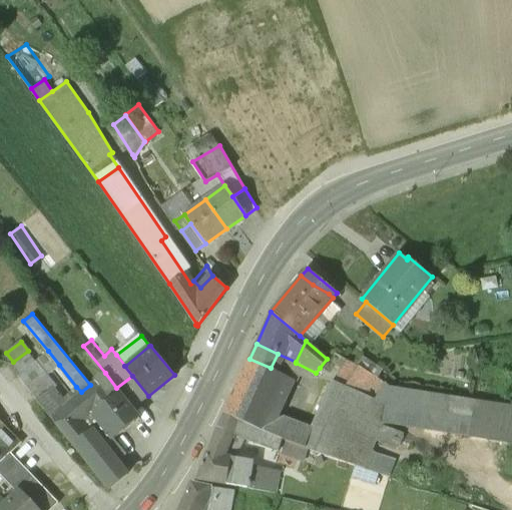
[(327,359),(320,368),(323,370),(321,376),(332,379),(341,384),(352,362),(334,350),(327,359)]
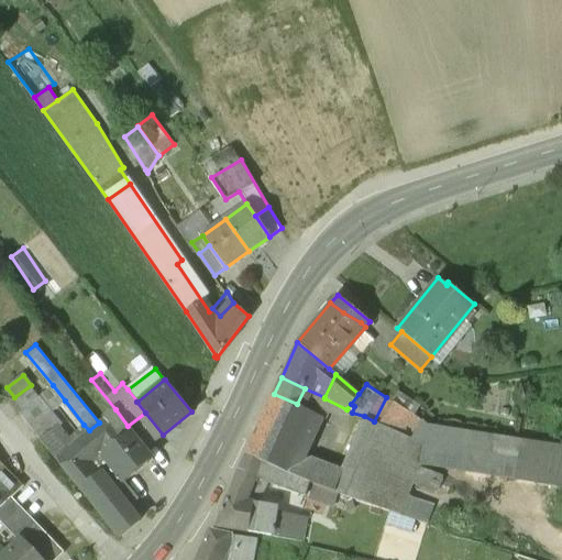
[(31,385),(14,397),(22,408),(39,395),(31,385)]
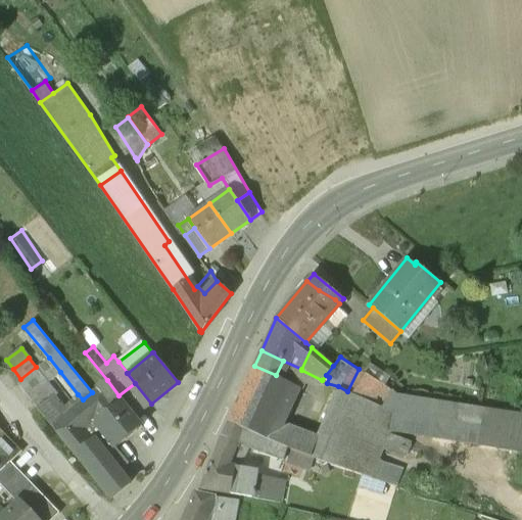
[(49,358),(37,367),(49,381),(60,372),(49,358)]
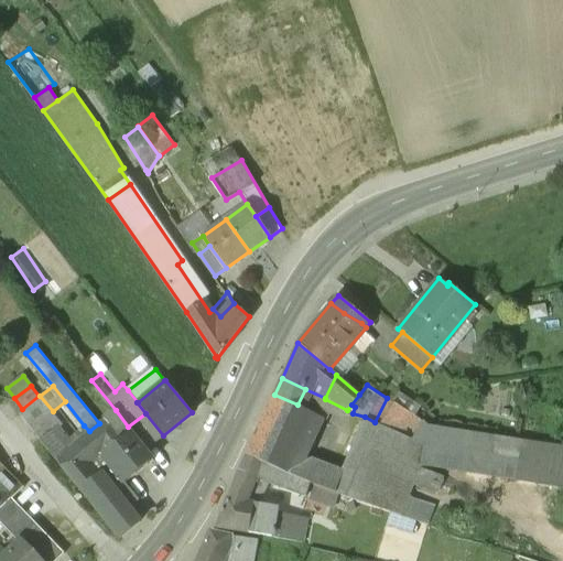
[(298,405),(274,395),(261,422),(283,432),(284,430),(298,405)]
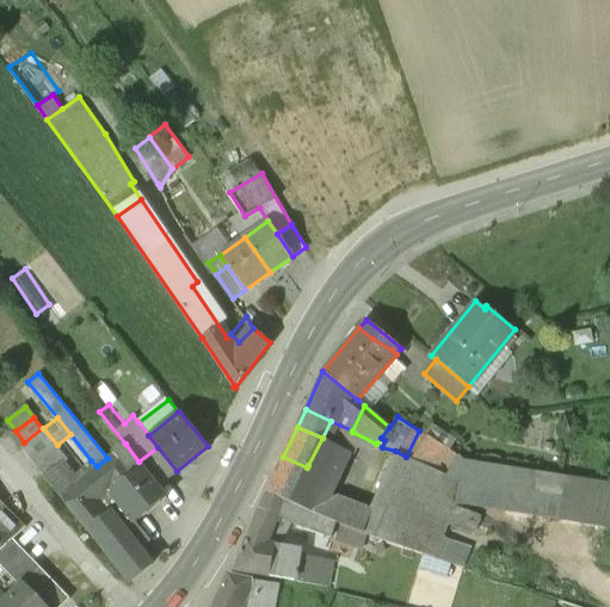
[(57,445),(43,428),(42,428),(24,443),(22,445),(44,475),(61,462),(62,463),(68,458),(57,445)]
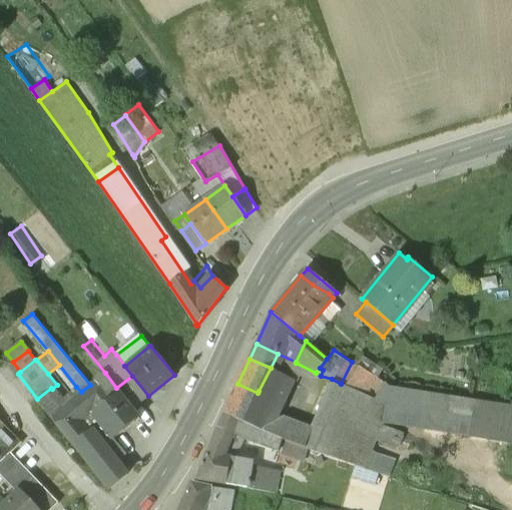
[(116,388),(105,373),(90,385),(81,392),(96,410),(91,414),(112,439),(113,439),(114,438),(139,417),(133,408),(116,388)]
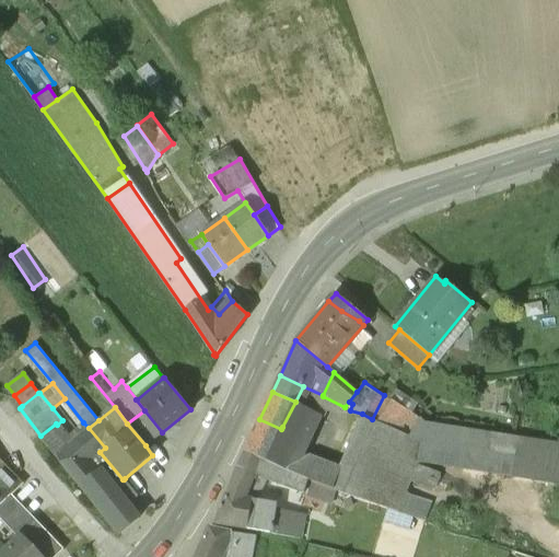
[(162,432),(144,410),(127,424),(146,445),(154,438),(162,432)]
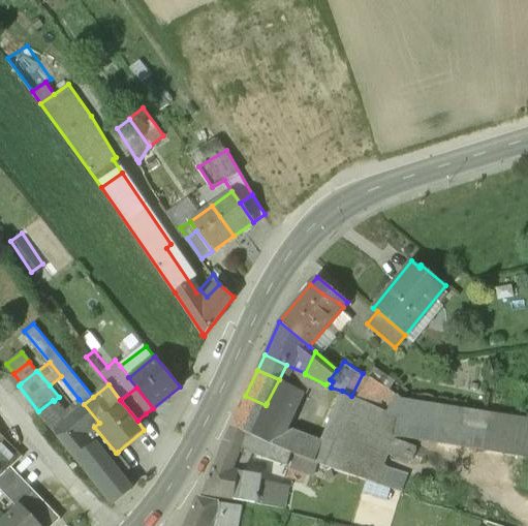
[(342,391),(318,437),(341,446),(346,449),(366,402),(351,396),(342,391)]
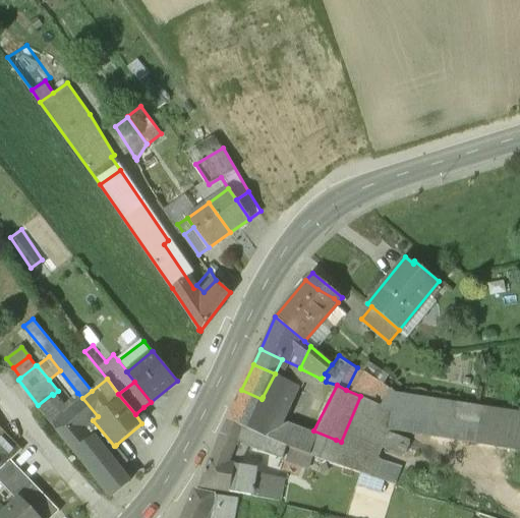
[(393,389),(381,405),(366,423),(400,429),(519,449),(519,409),(396,391),(393,389)]
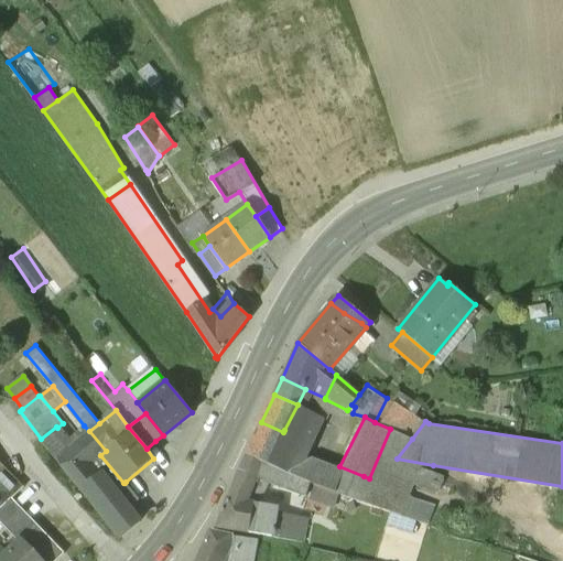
[(283,432),(261,422),(247,454),(270,465),(274,467),(283,449),(298,454),(305,432),(284,430),(283,432)]
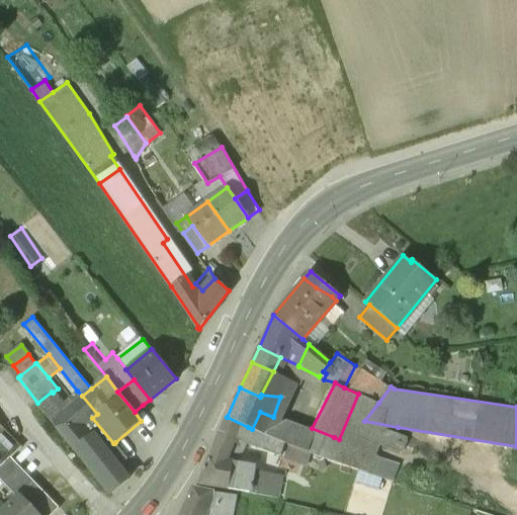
[(77,391),(69,398),(74,403),(82,396),(77,391)]
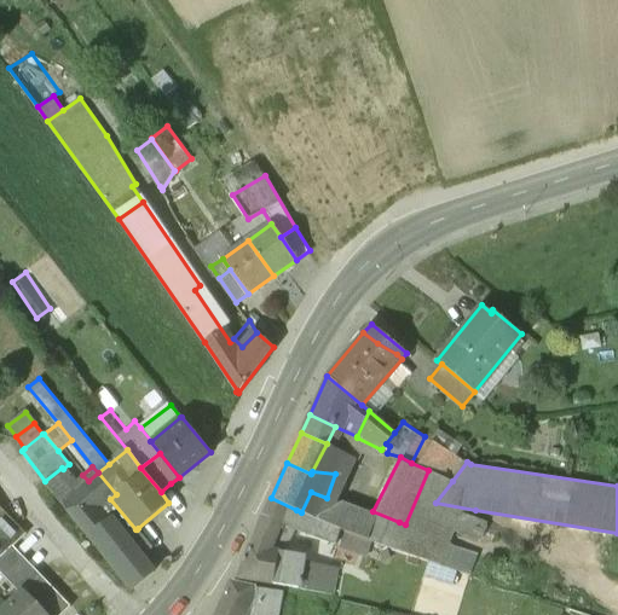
[(62,468),(45,481),(62,503),(79,488),(63,469),(62,468)]
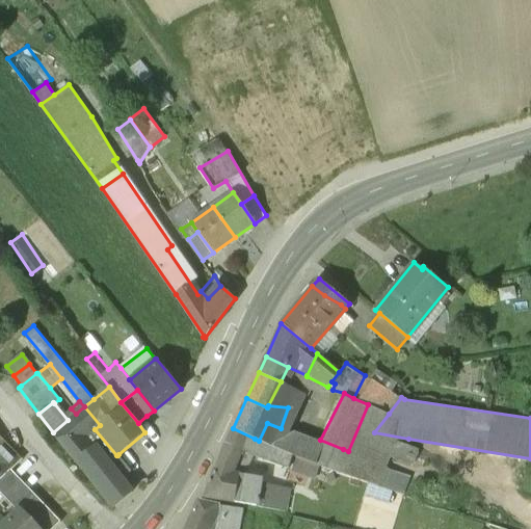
[(389,414),(368,404),(348,451),(343,449),(335,470),(405,493),(410,478),(395,472),(408,439),(374,432),(389,414)]
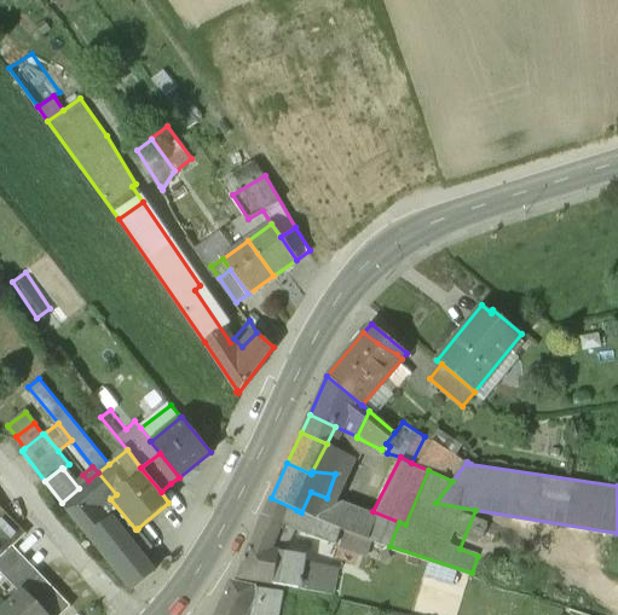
[(116,494),(98,473),(88,481),(79,488),(62,503),(79,523),(102,551),(131,589),(154,569),(142,555),(151,546),(137,529),(136,529),(110,499),(116,494)]
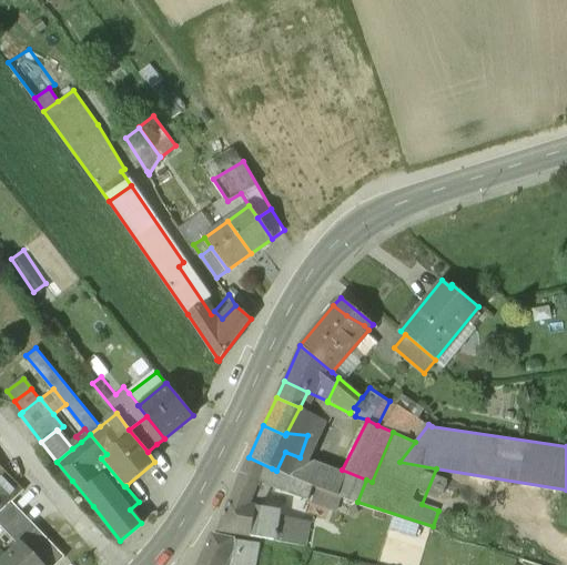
[(300,457),(285,452),(276,471),(300,480),(311,485),(332,490),(341,473),(300,457)]
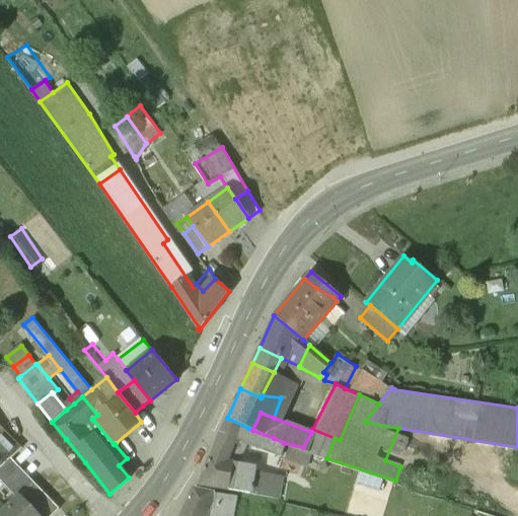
[(237,463),(225,461),(235,438),(243,440),(248,428),(227,418),(219,433),(210,457),(209,457),(200,484),(250,492),(254,469),(255,466),(237,463)]
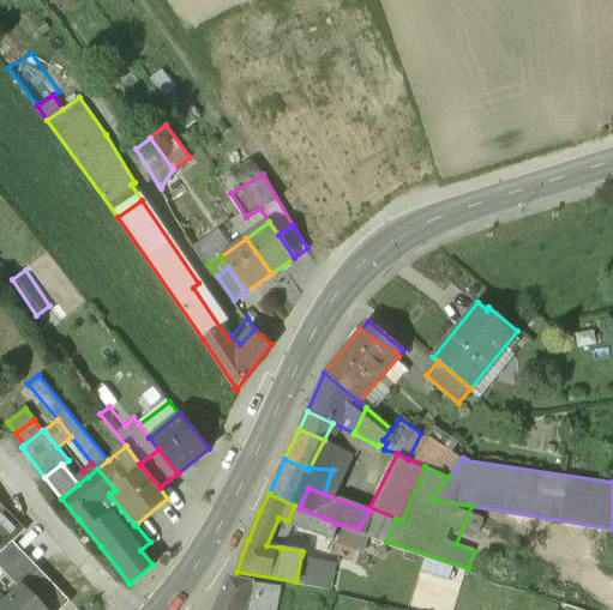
[(4,505),(0,508),(0,553),(13,541),(26,529),(4,505)]
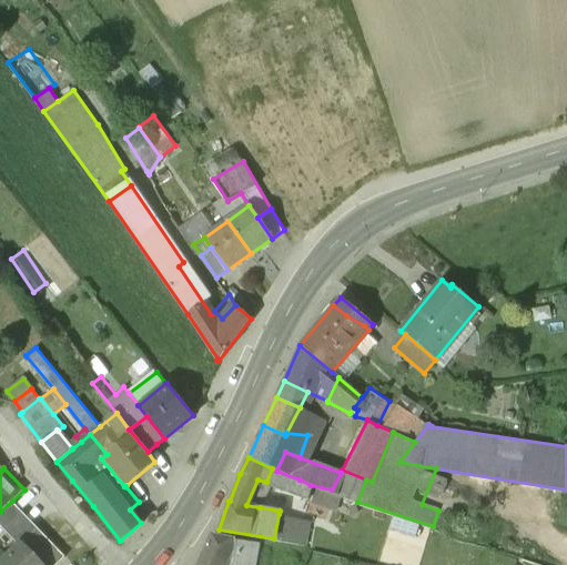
[(266,482),(257,480),(246,505),(260,507),(270,483),(295,491),(300,480),(276,471),(272,468),(266,482)]
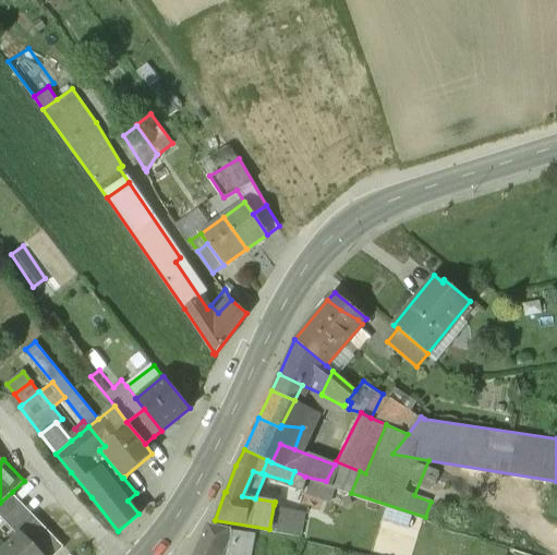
[(360,471),(336,461),(335,465),(326,481),(351,493),(360,471)]
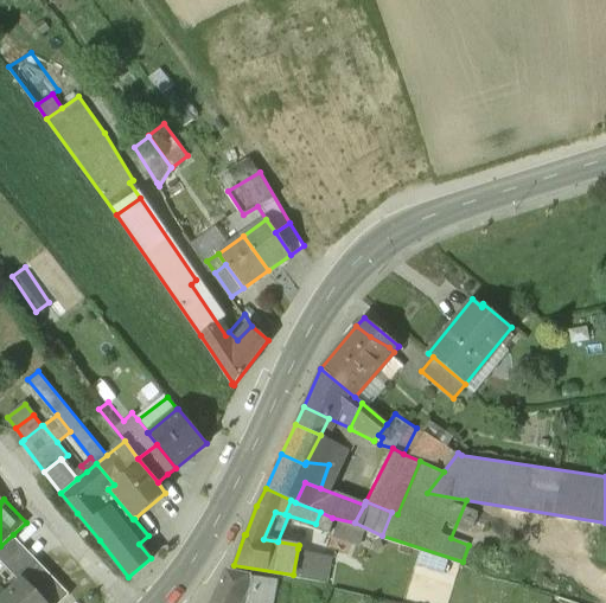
[(38,560),(13,534),(0,546),(0,558),(20,577),(38,560)]
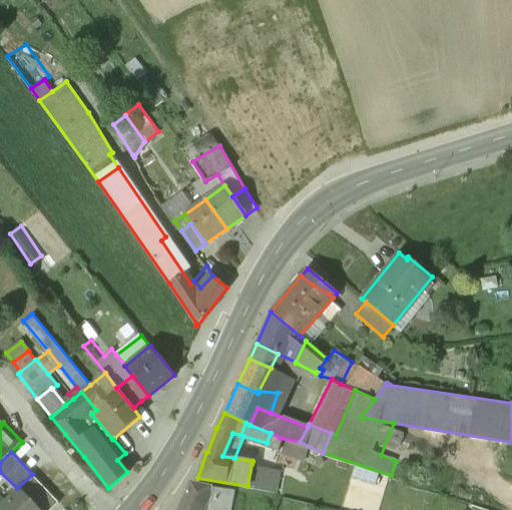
[(272,468),(251,464),(247,486),(250,487),(267,490),(272,468)]
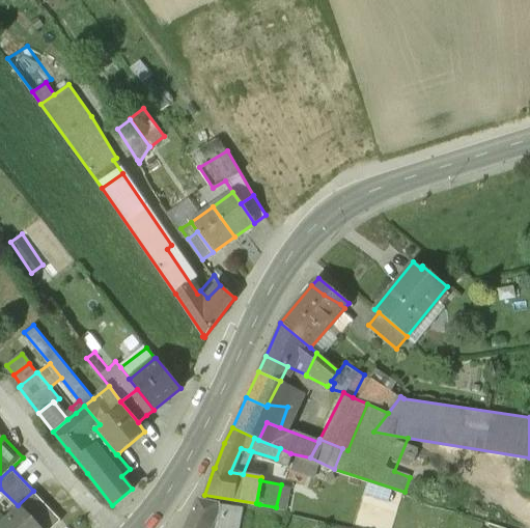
[(51,527),(61,519),(33,491),(18,505),(38,527),(51,527)]
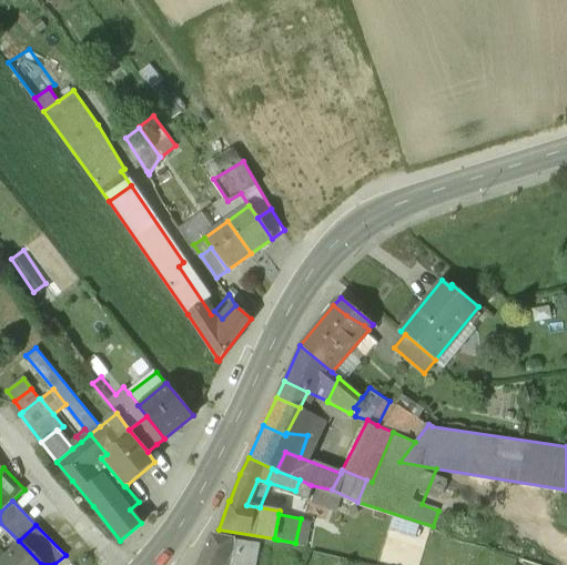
[(274,538),(219,530),(215,535),(260,543),(276,545),(277,540),(274,538)]
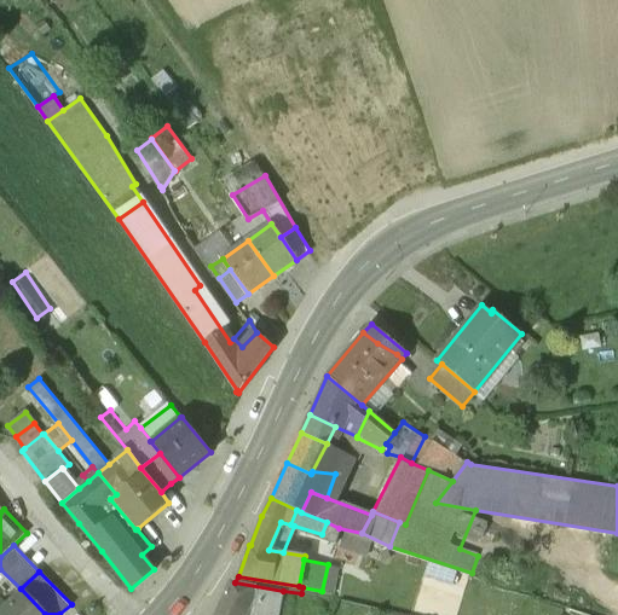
[(235,582),(231,582),(214,614),(279,614),(283,591),(235,582)]
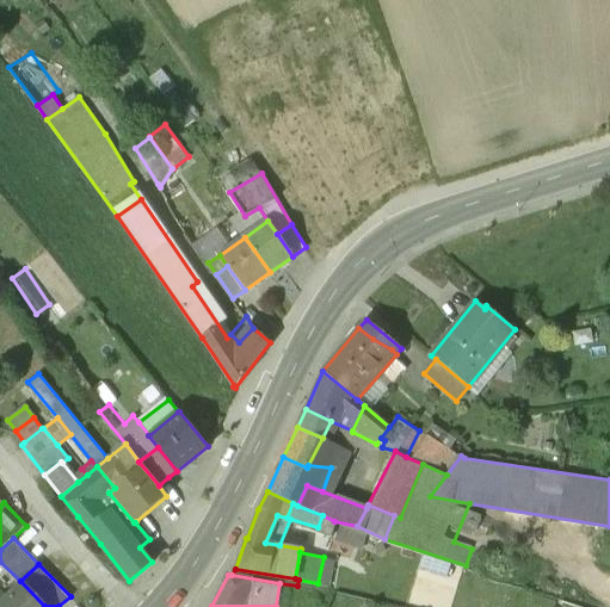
[(44,606),(20,581),(0,600),(0,606),(44,606)]
